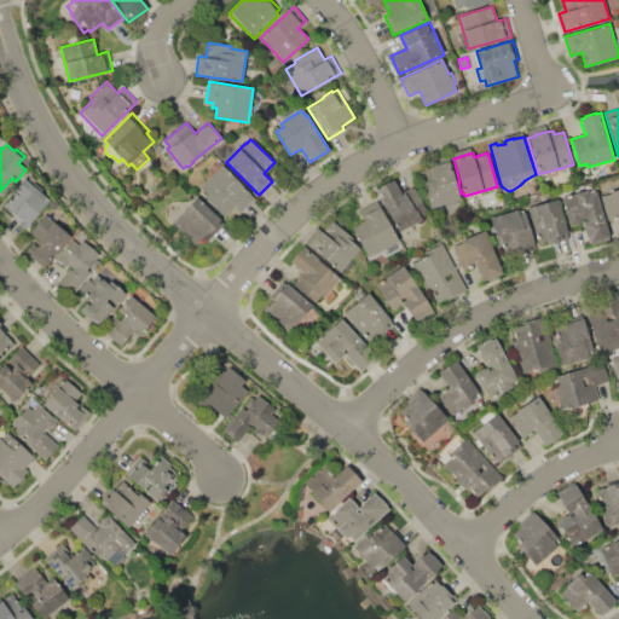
[(417,172),(431,168),(428,161),(447,155),(461,200),(431,208),(427,197),(424,198),(417,172)]
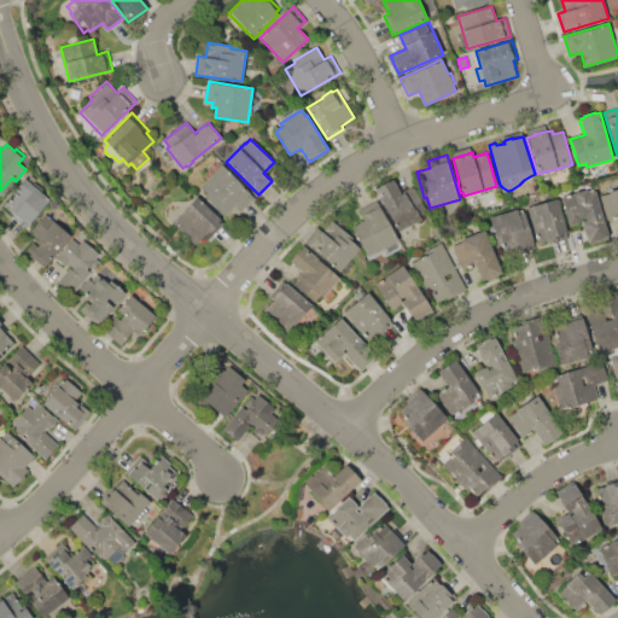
[(222,164),(254,196),(229,221),(197,190),(222,164)]
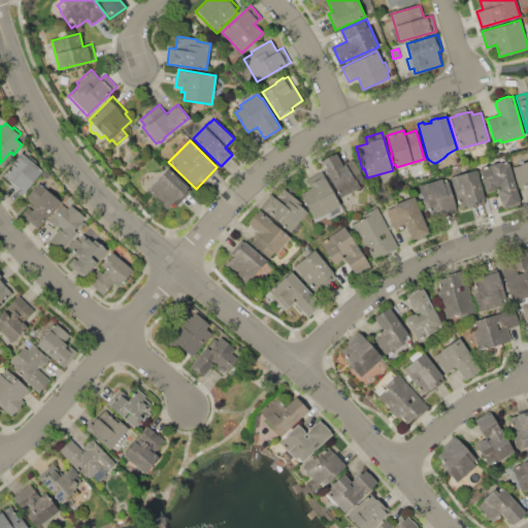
[(22,194),(2,177),(13,163),(12,162),(21,152),(28,158),(30,155),(37,162),(35,164),(42,170),(22,194)]
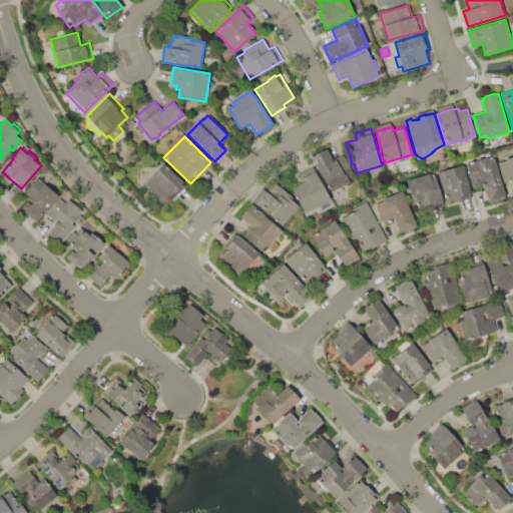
[(312,157),(326,149),(333,160),(343,155),(354,176),(348,179),(350,181),(330,192),(312,157)]
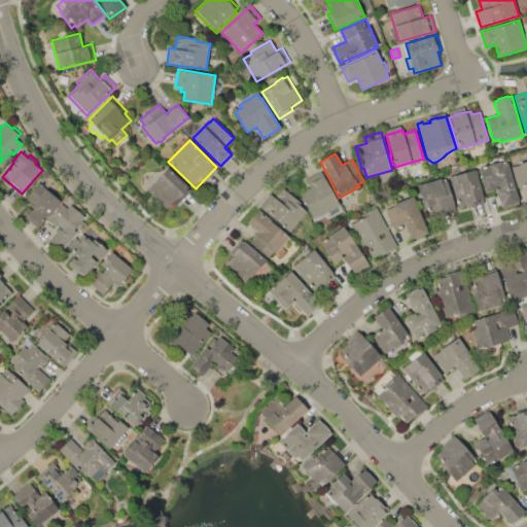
[(512,167),(520,165),(519,163),(526,160),(526,184),(518,187),(512,167)]
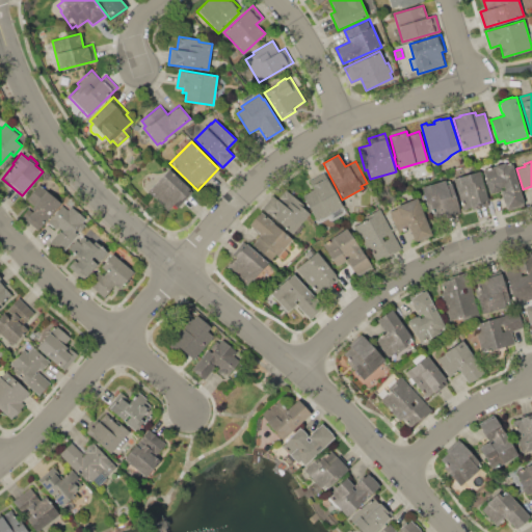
[(483,169),(505,163),(506,166),(512,164),(524,206),(507,211),(505,204),(503,204),(501,195),(502,195),(501,190),(490,193),(483,169)]
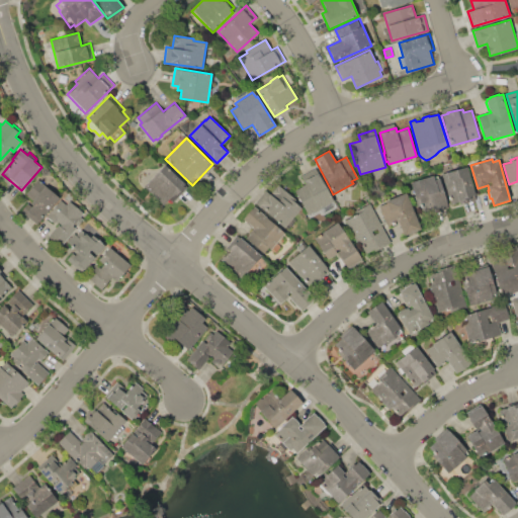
[(145,186),(165,165),(188,187),(173,202),(170,199),(164,205),(145,186)]
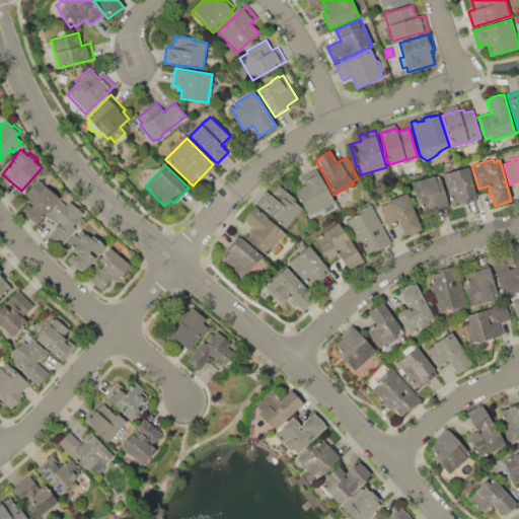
[(442,173),(467,166),(476,201),(452,208),(442,173)]
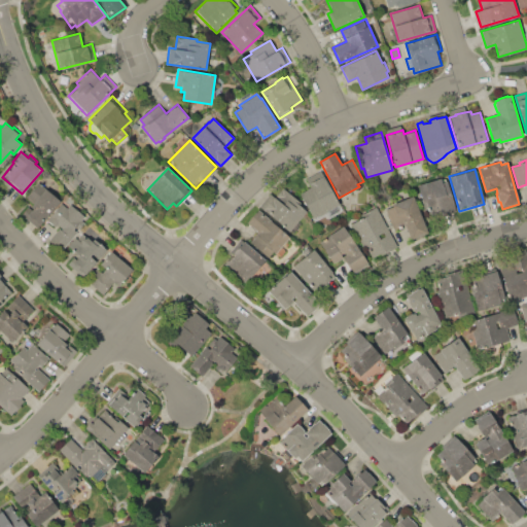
[(300,194),(310,188),(309,185),(311,183),(310,182),(317,178),(318,180),(324,177),(339,205),(326,211),(327,212),(319,216),(318,215),(313,218),(300,194)]
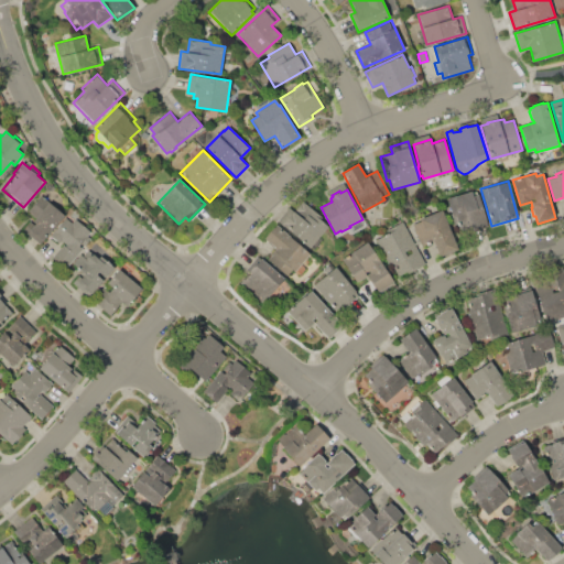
[(447,198),(472,191),(473,193),(476,192),(476,195),(478,194),(488,227),(473,231),(472,227),(457,231),(447,198)]
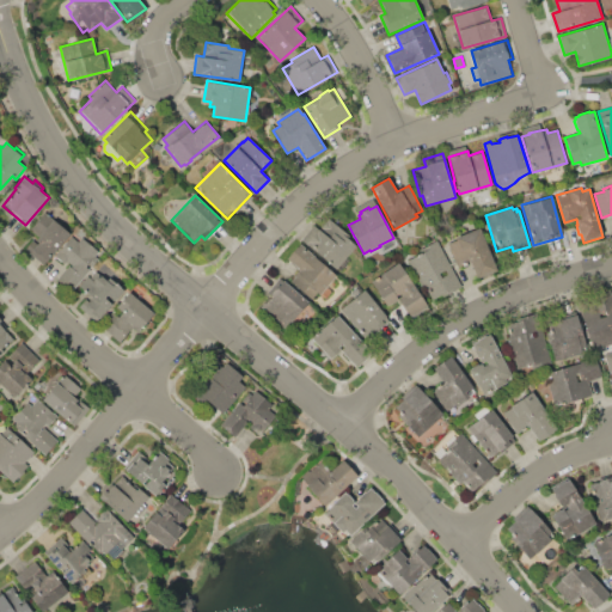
[(49,212),(72,232),(43,264),(25,249),(38,236),(30,228),(44,212),(47,214),(49,212)]
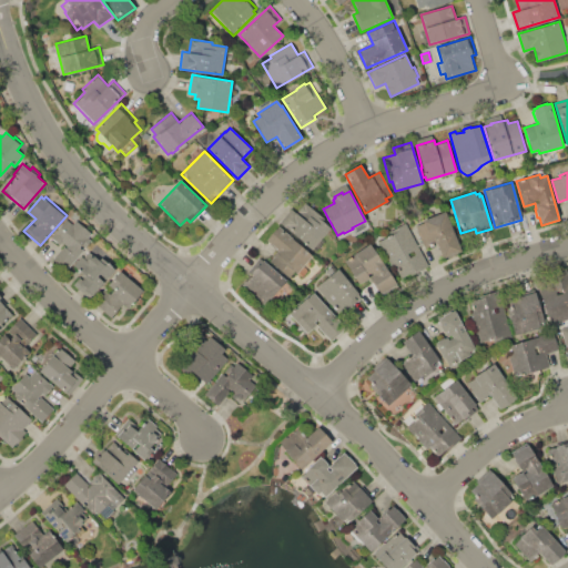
[(284,225),(304,202),(325,219),(323,221),(330,227),(311,250),(303,243),(304,242),(284,225)]
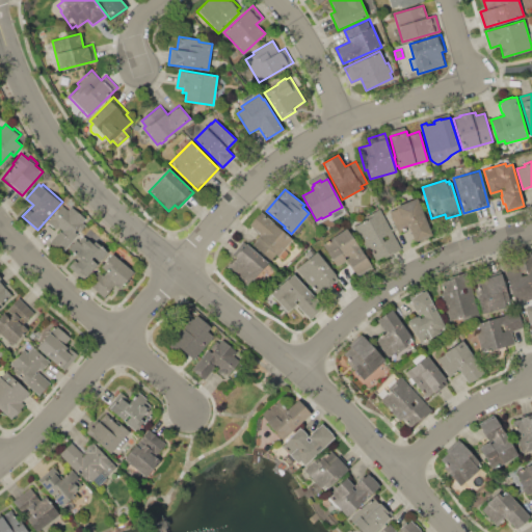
[(417,197),(431,235),(415,241),(409,228),(397,232),(390,211),(397,208),(396,206),(417,197)]
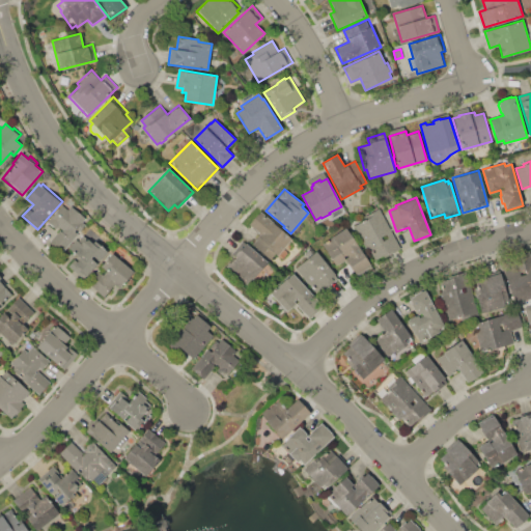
[(61,204),(67,210),(71,205),(86,218),(82,222),(84,224),(78,232),(79,233),(62,253),(50,242),(59,230),(48,221),(61,204)]
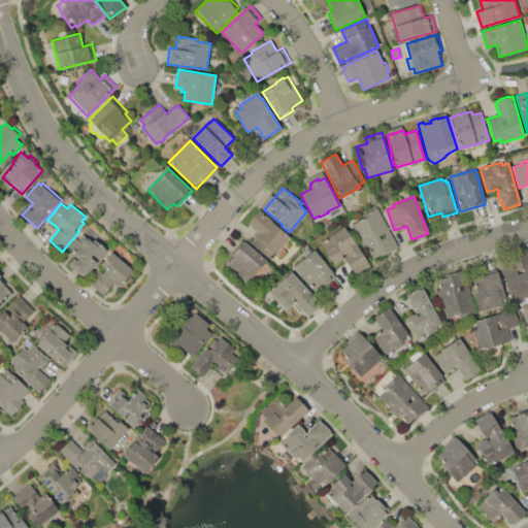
[(377,207),(398,248),(373,260),(365,244),(362,245),(351,224),(364,218),(362,215),(377,207)]
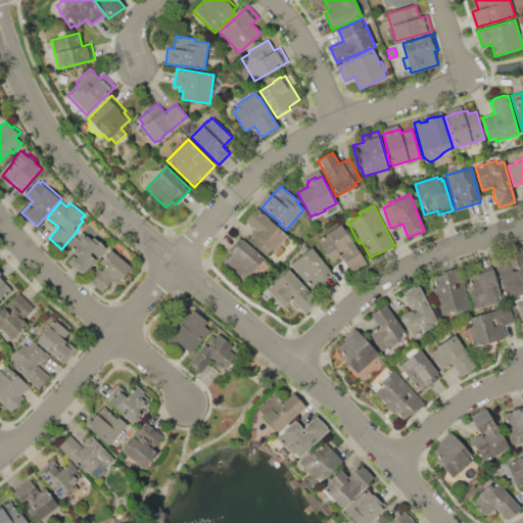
[(256,207),(288,234),(273,252),(270,250),(265,255),(247,241),(251,236),(250,235),(255,230),(245,222),(247,219),(246,218),(253,209),(254,210),(256,207)]
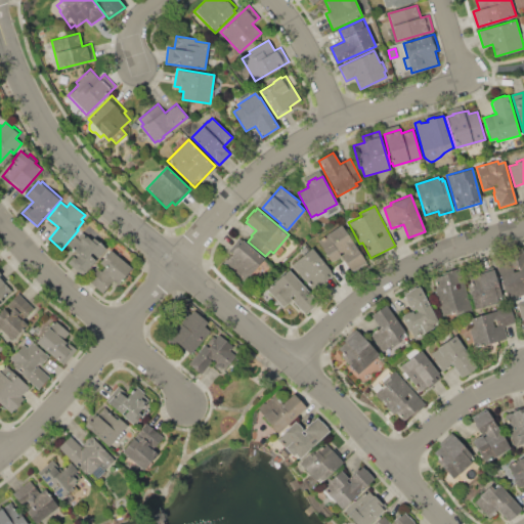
[(341,225),(366,263),(352,272),(348,266),(347,268),(342,260),(343,259),(342,256),(332,263),(317,241),(341,225)]
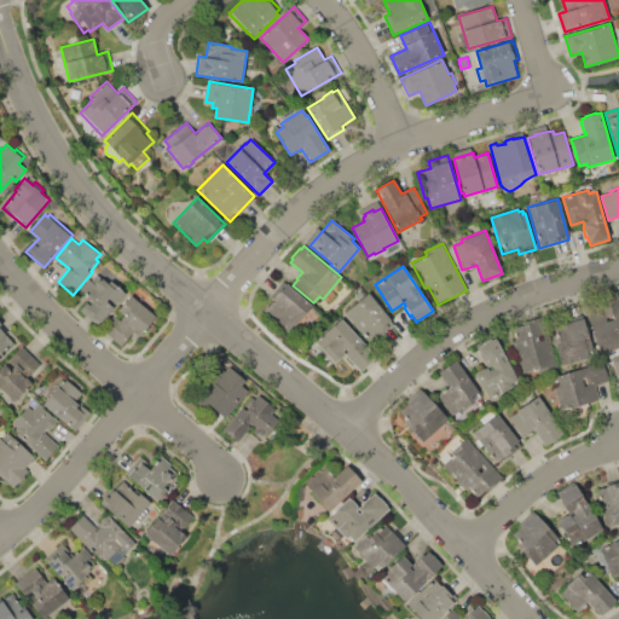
[(100,322),(86,308),(93,300),(86,294),(87,291),(81,287),(88,279),(94,283),(98,278),(100,281),(103,278),(108,283),(110,279),(125,293),(115,304),(108,299),(106,301),(113,307),(100,322)]
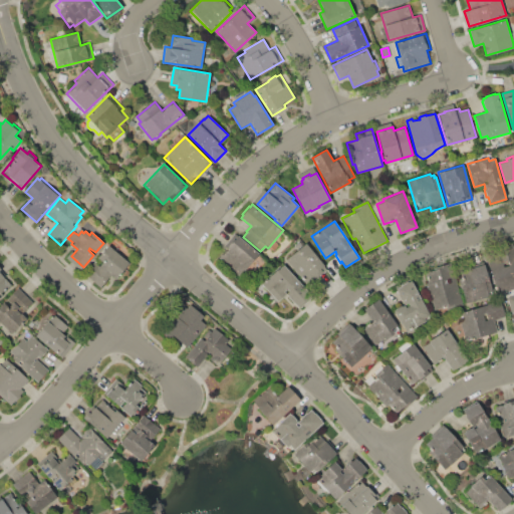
[(259,253),(240,276),(219,258),(223,253),(224,253),(228,249),(227,248),(237,235),(259,253)]
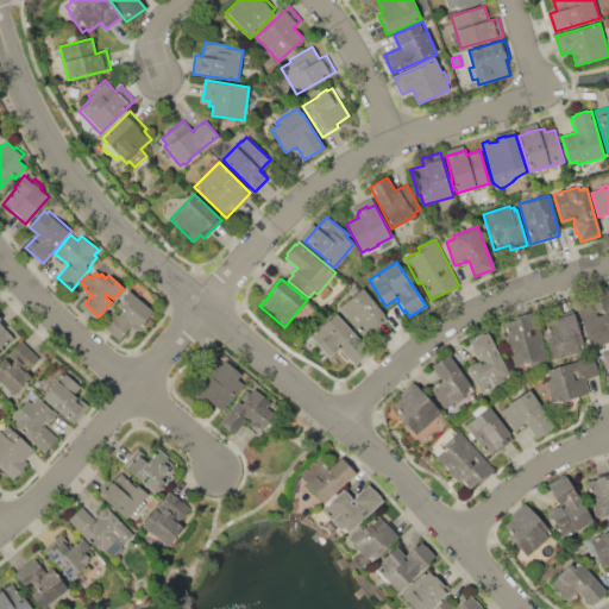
[(363,288),(388,320),(374,332),(369,326),(358,334),(338,308),(363,288)]
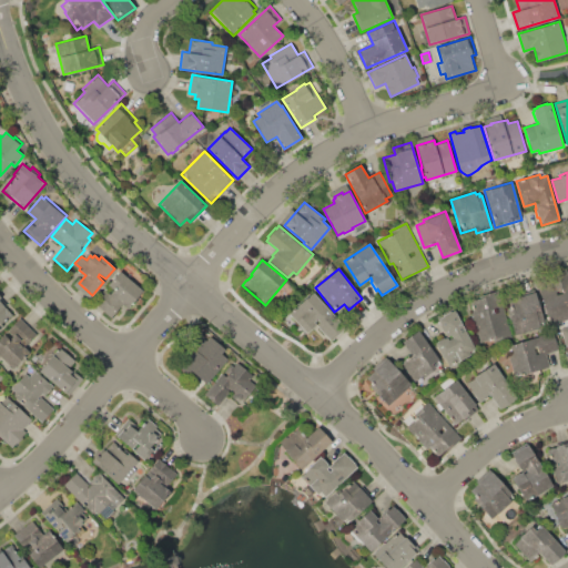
[(536,277),(566,269),(567,276),(567,317),(549,324),(536,277)]
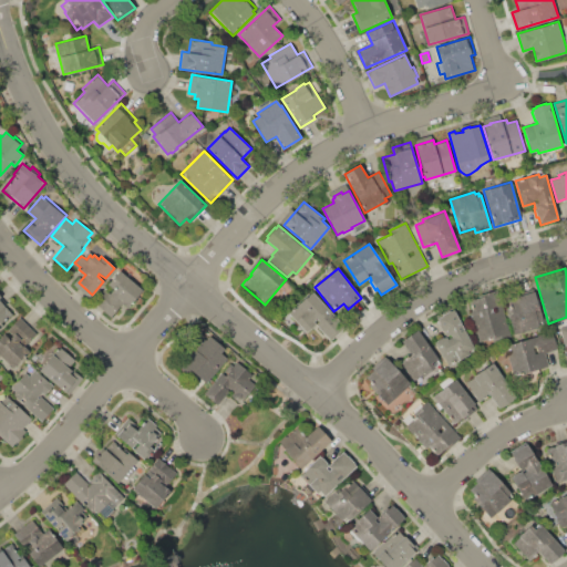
[(93,301),(120,270),(143,290),(127,307),(123,303),(111,317),(93,301)]
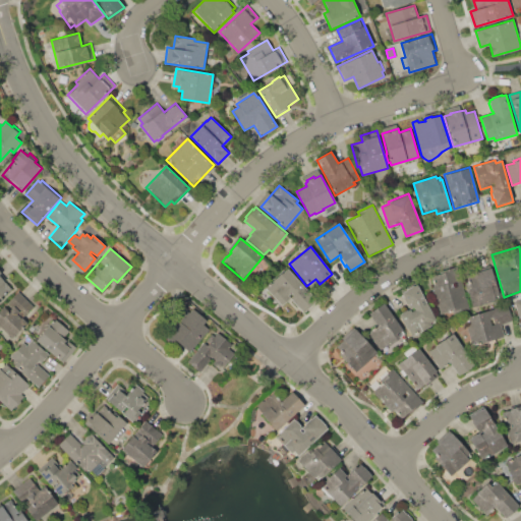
[(265,286),(282,272),(282,273),(288,268),(316,302),(301,314),(288,299),(281,305),(277,301),(275,302),(268,293),(270,292),(265,286)]
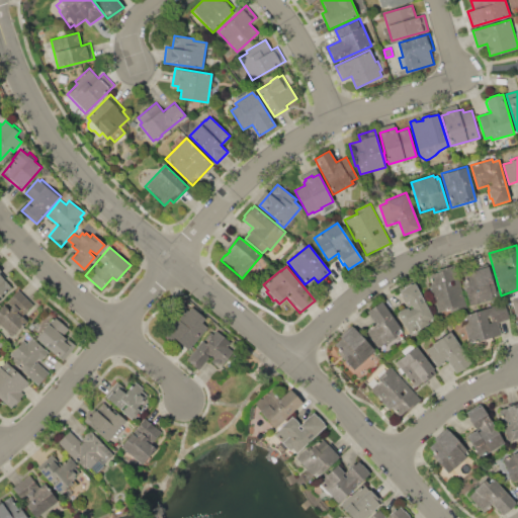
[(429,285),(431,284),(428,273),(454,266),(466,308),(438,316),(429,285)]
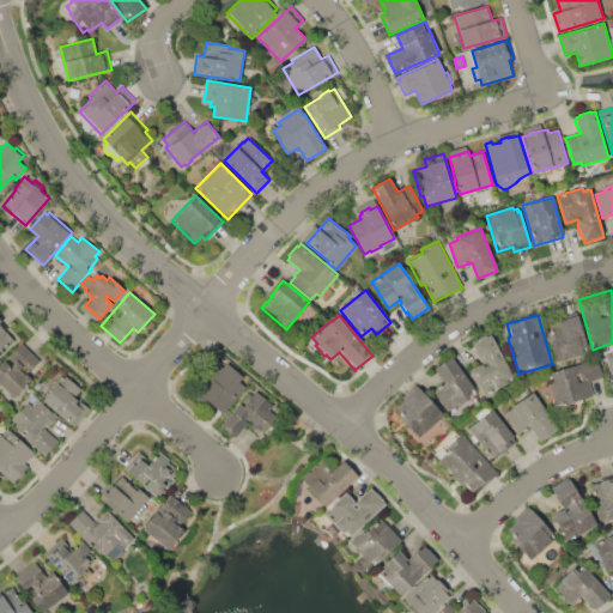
[(548,323),(577,315),(588,352),(554,362),(550,341),(553,340),(548,323)]
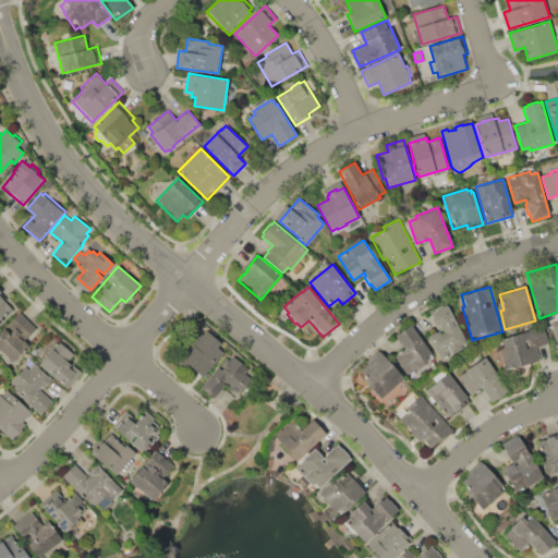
[(0,290),(1,291),(0,292),(5,299),(4,300),(13,310),(0,320),(0,290)]
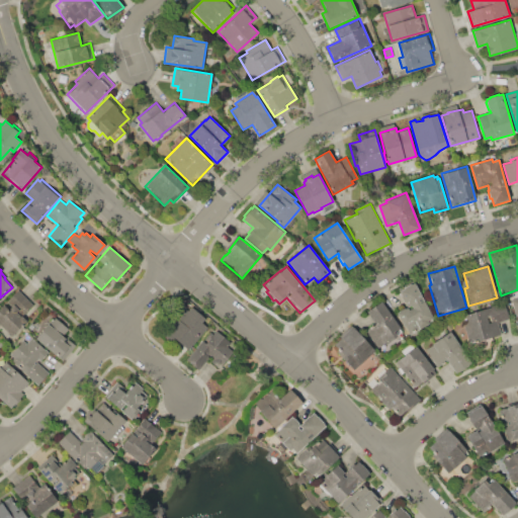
[(414,282),(433,318),(426,322),(427,325),(410,334),(405,326),(404,327),(397,313),(400,312),(399,311),(405,308),(405,309),(408,307),(405,303),(404,303),(400,295),(401,295),(399,290),(404,288),(404,287),(411,283),(412,284),(414,282)]
